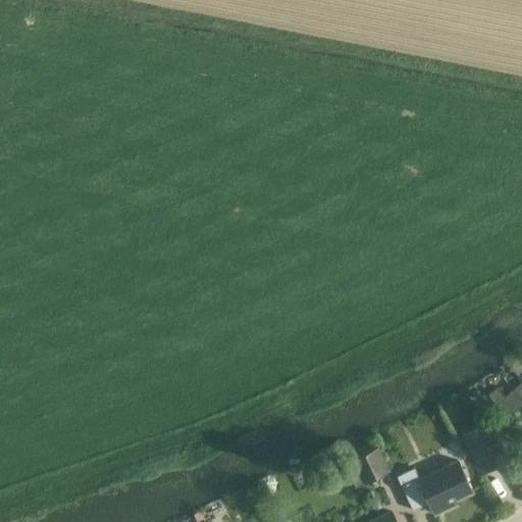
[(498,387),(488,395),(508,417),(510,416),(517,425),(520,422),(521,425),(521,417),(516,411),(521,405),(521,383),(515,389),(506,398),(498,387)]
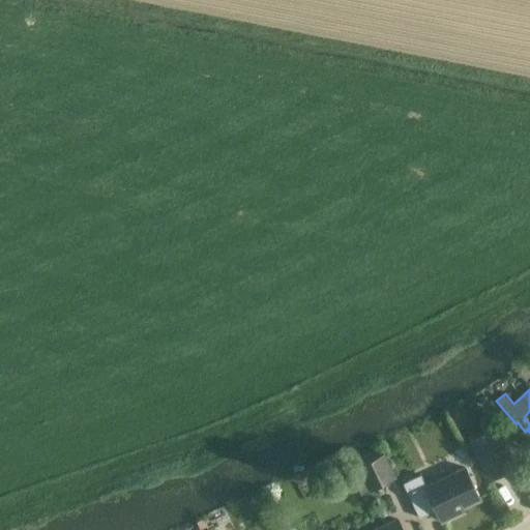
[(464,416),(455,420),(460,430),(469,424),(464,416)]
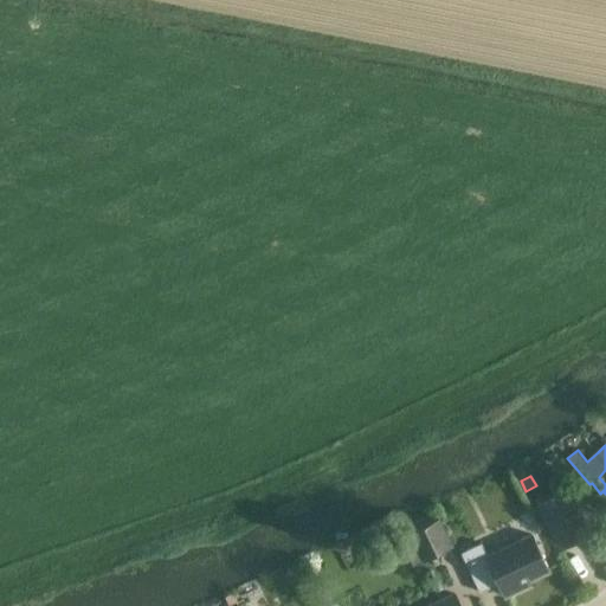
[(566,488),(535,504),(559,550),(591,534),(566,488)]
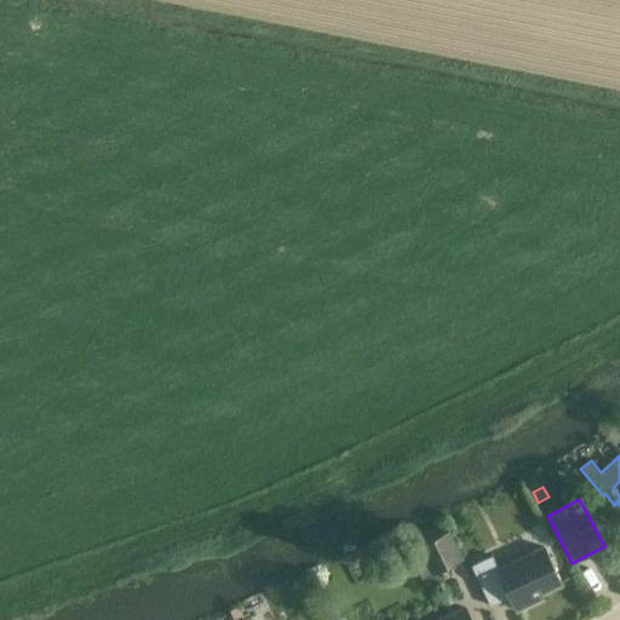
[(451,530),(420,544),(432,573),(463,560),(451,530)]
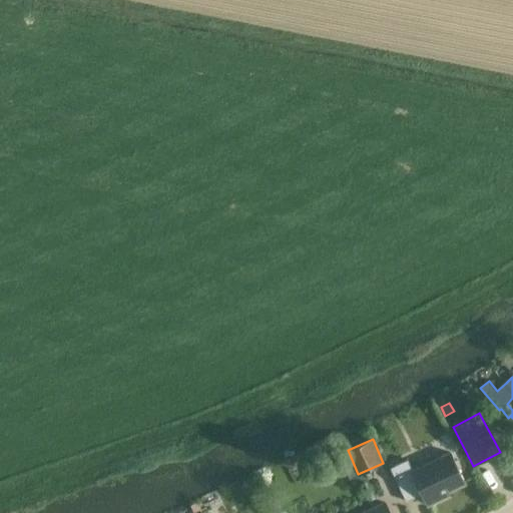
[(441,494),(465,483),(450,452),(412,471),(407,460),(391,468),(407,501),(422,494),(427,505),(442,498),(441,494)]
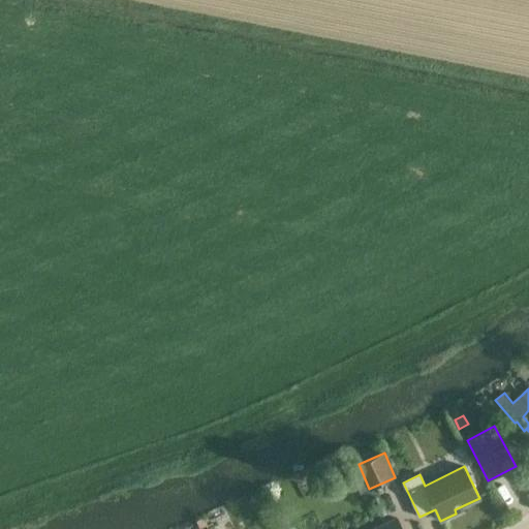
[(284,507),(273,514),(279,527),(290,522),(284,507)]
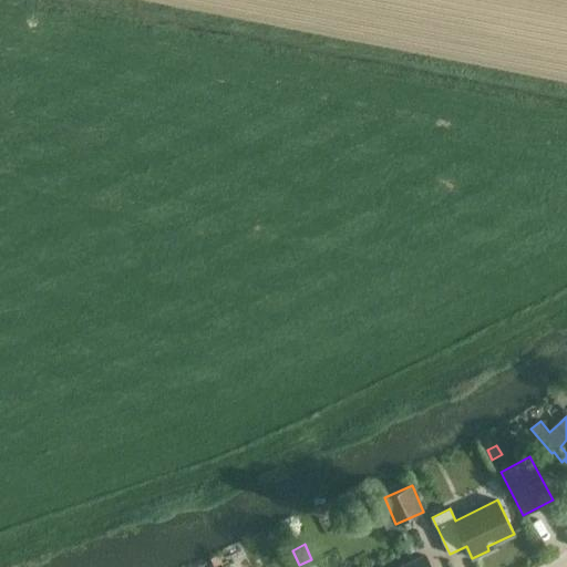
[(432,566),(426,555),(400,566),(432,566)]
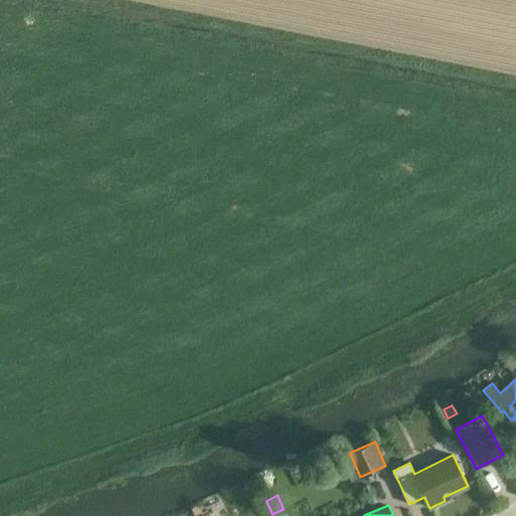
All buildings are outlined.
